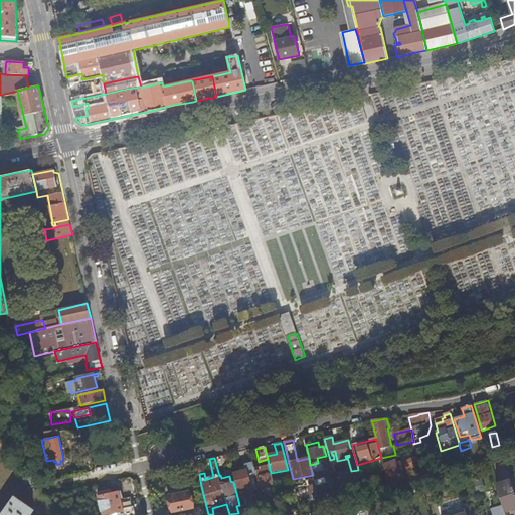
[(388,479),(387,480),(387,482),(391,492),(400,488),(397,479),(407,476),(406,474),(418,469),(414,458),(396,464),(395,460),(383,465),(388,479)]
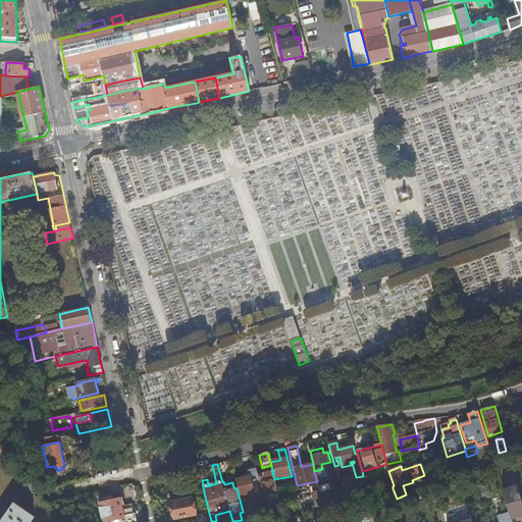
[(202,480),(199,468),(191,470),(196,492),(201,491),(202,493),(204,492),(202,480)]
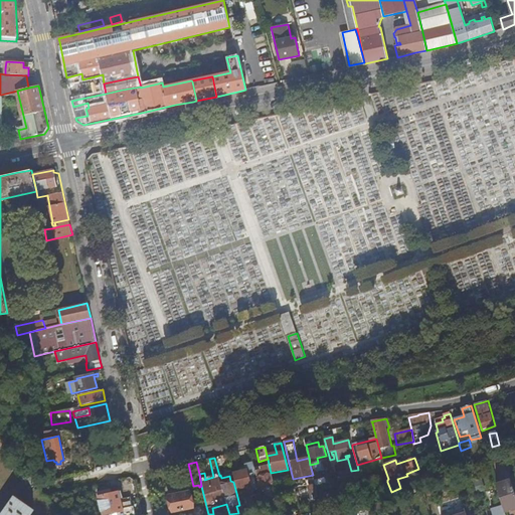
[(254,471),(254,468),(253,464),(244,466),(245,471),(233,474),(233,475),(237,490),(256,485),(253,475),(255,474),(254,471)]
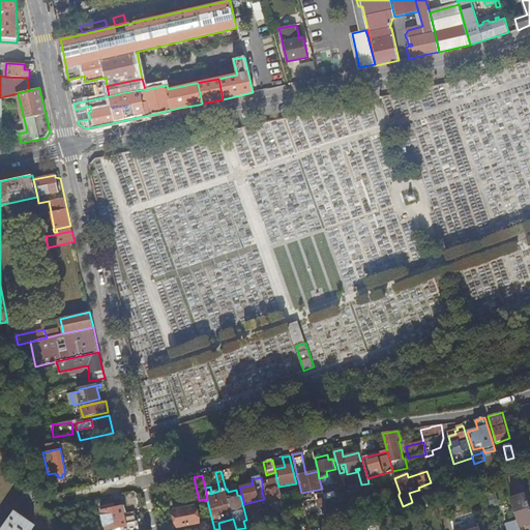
[(282,498),(278,487),(276,477),(267,480),(268,482),(262,484),(263,488),(267,502),(269,501),(282,498)]
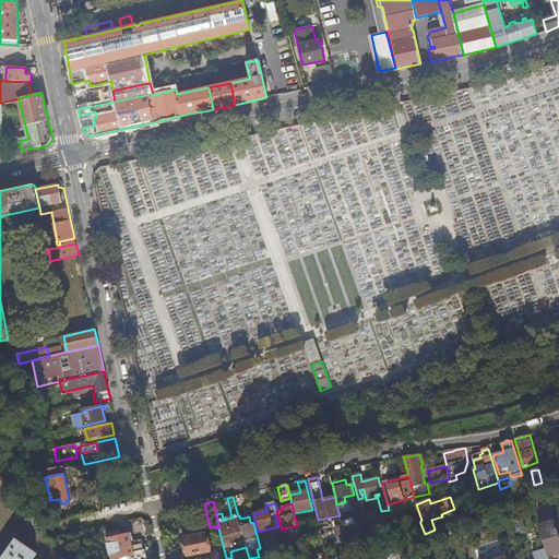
[(492,520),(491,514),(482,518),(484,523),(492,520)]
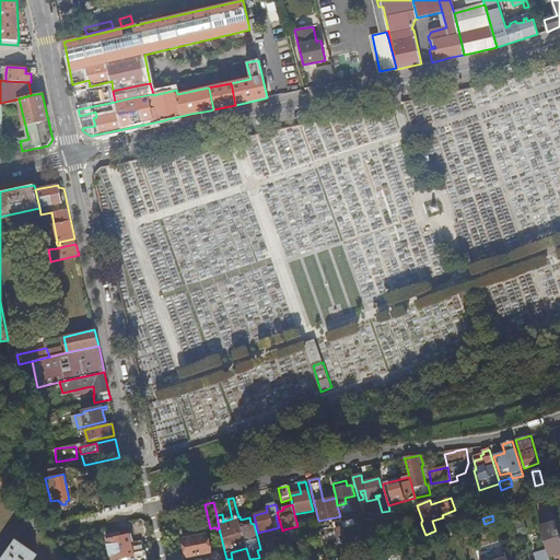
[(254,516),(249,517),(251,523),(254,524),(258,540),(259,539),(259,537),(258,533),(254,516)]
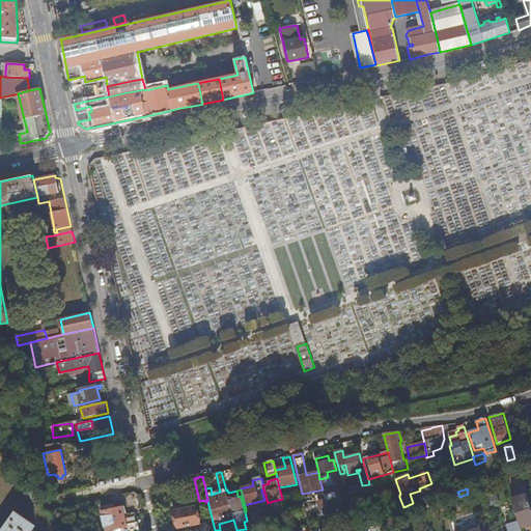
[(32,502),(33,503),(38,500),(33,491),(28,494),(28,495),(32,502)]
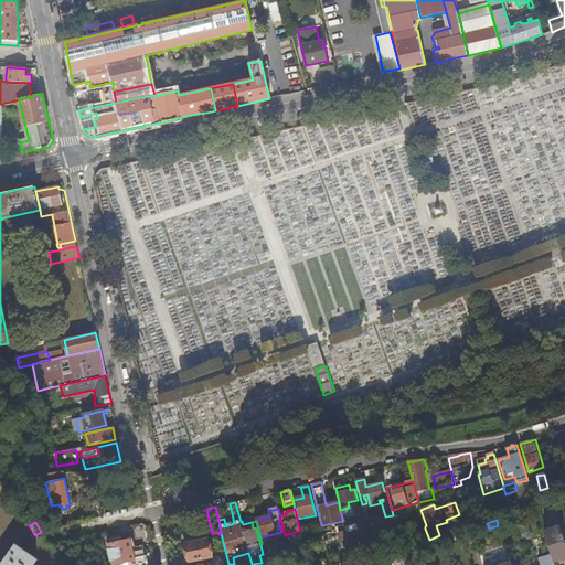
[(350,547),(344,526),(340,528),(342,535),(339,535),(342,545),(345,545),(347,547),(350,547)]
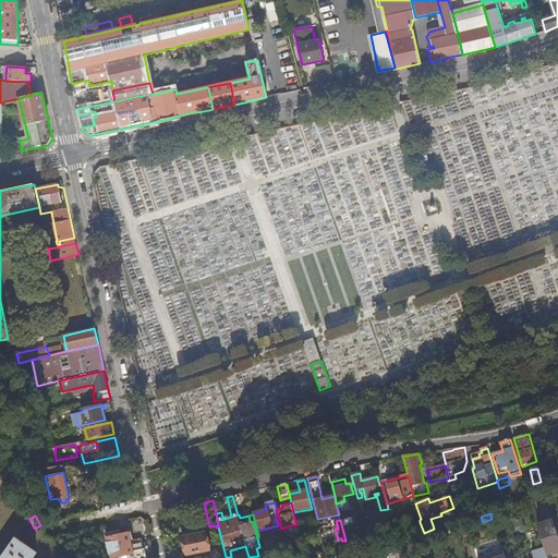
[(557,537),(554,523),(537,529),(543,545),(546,556),(557,552),(557,537)]
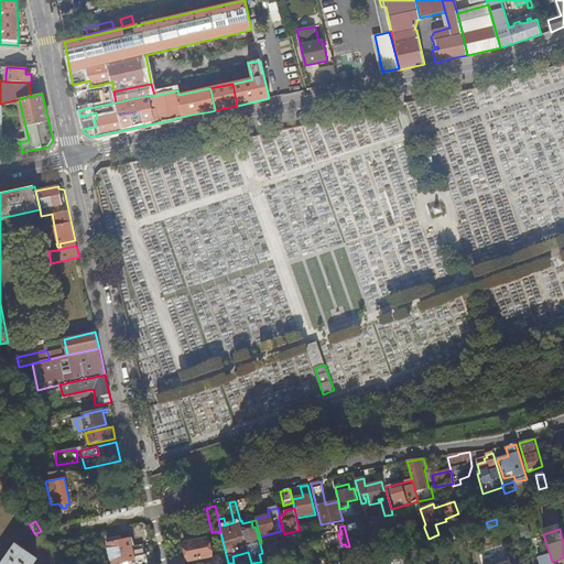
[(301,538),(300,530),(286,533),(289,541),(301,538)]
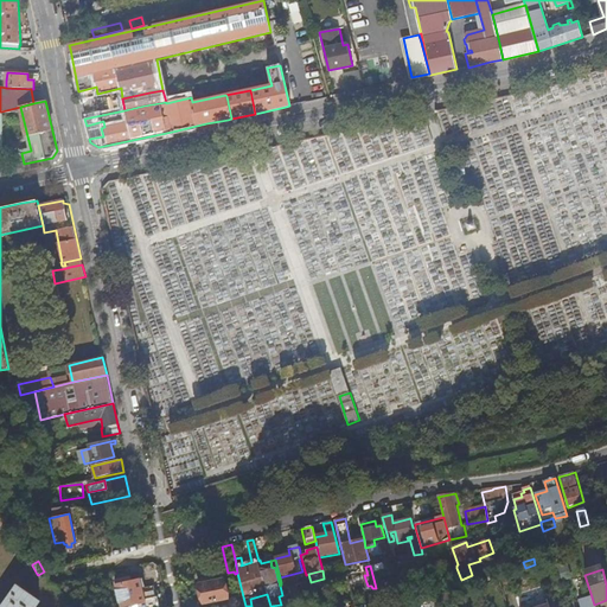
[(205,602),(187,606),(221,606),(229,606),(223,576),(200,581),(205,602)]
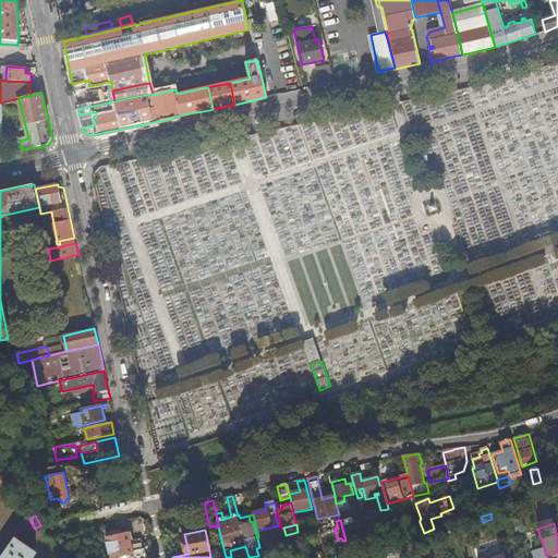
[(119,532),(106,535),(110,557),(119,557),(125,557),(144,557),(142,541),(131,543),(128,531),(120,533),(119,532)]
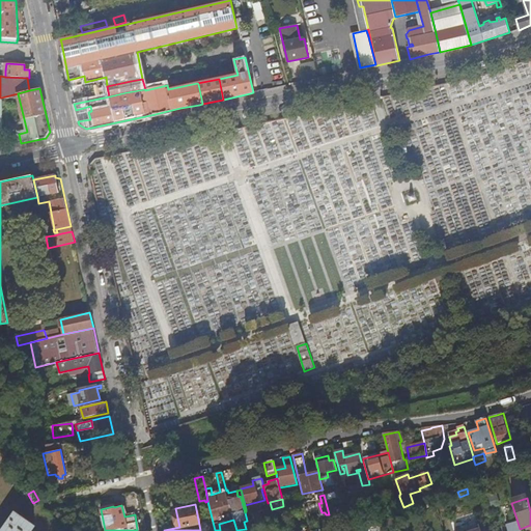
[(246,509),(246,511),(247,515),(257,512),(255,506),(246,509)]
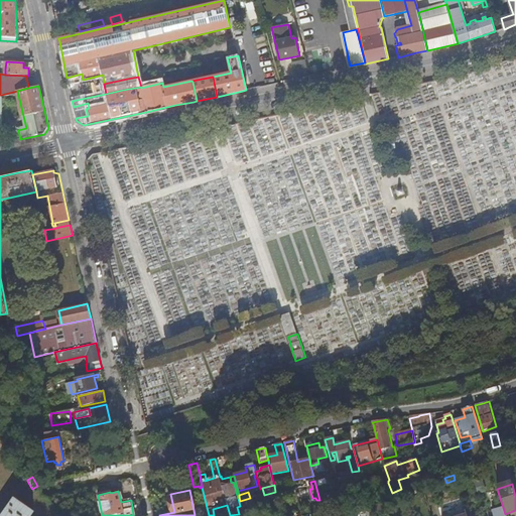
[(15,500),(2,515),(31,515),(33,513),(15,500)]
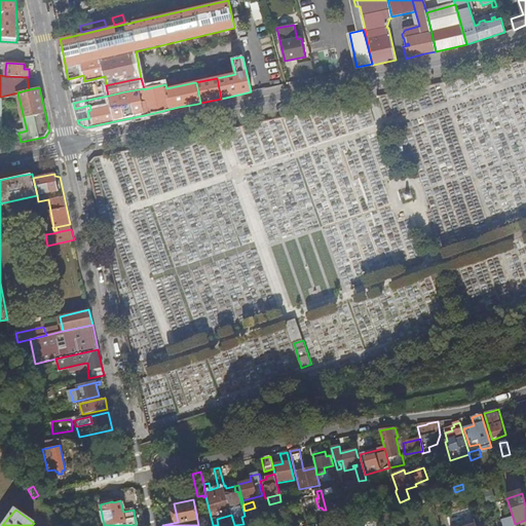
[(498,511),(488,514),(491,525),(498,525),(497,521),(501,520),(498,511)]
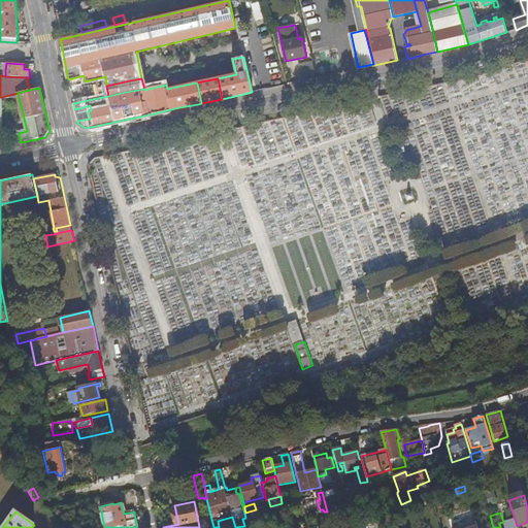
[(517,526),(514,516),(512,517),(514,522),(508,523),(509,526),(506,527),(512,527),(518,526),(517,526)]
